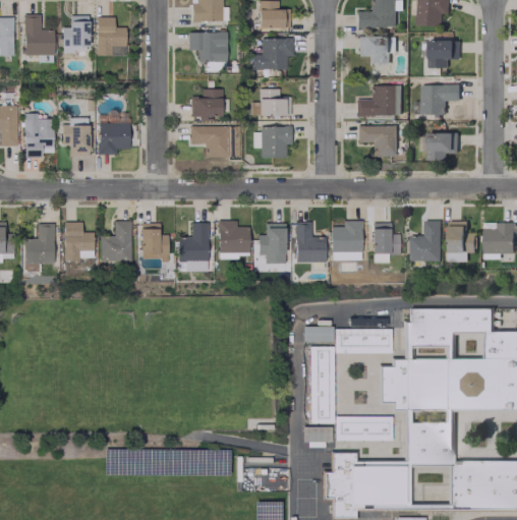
[(223,0),(198,0),(198,4),(192,4),(193,21),(224,20),(224,8),(223,0)]
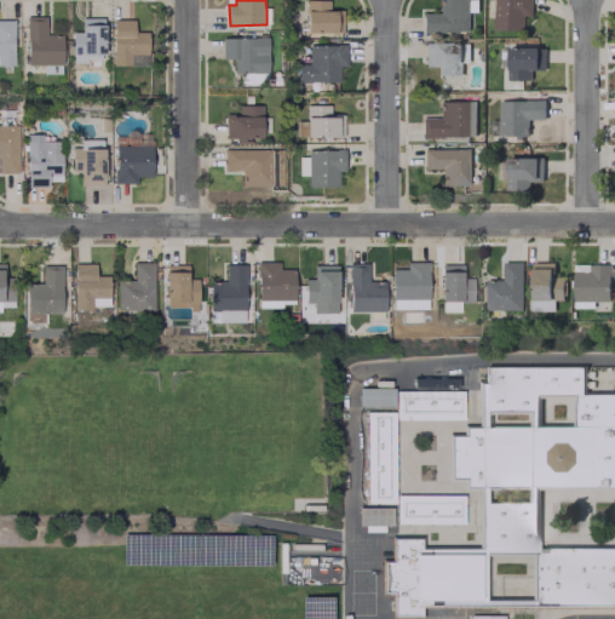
[(426,34),(472,32),(471,0),(442,0),(443,13),(426,13),(426,34)]
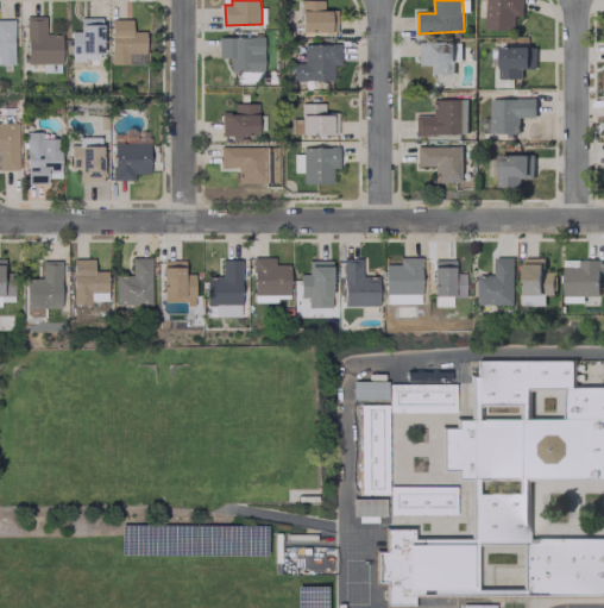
[(518,31),(518,17),(527,17),(527,0),(489,0),(489,30),(518,31)]
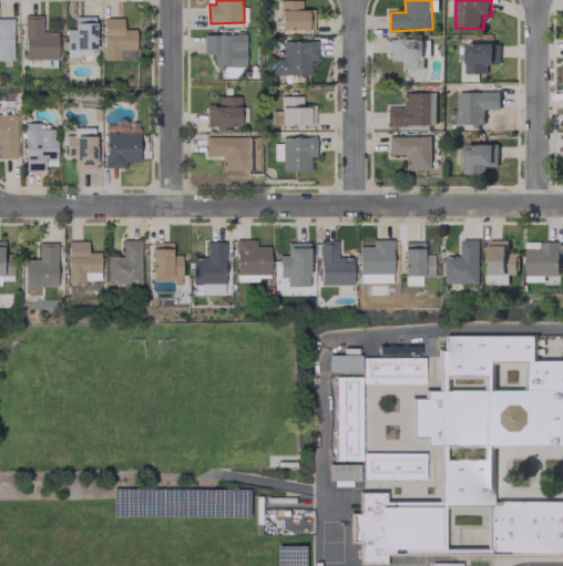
[(317,9),(305,9),(305,1),(284,1),(283,31),(317,31),(317,9)]
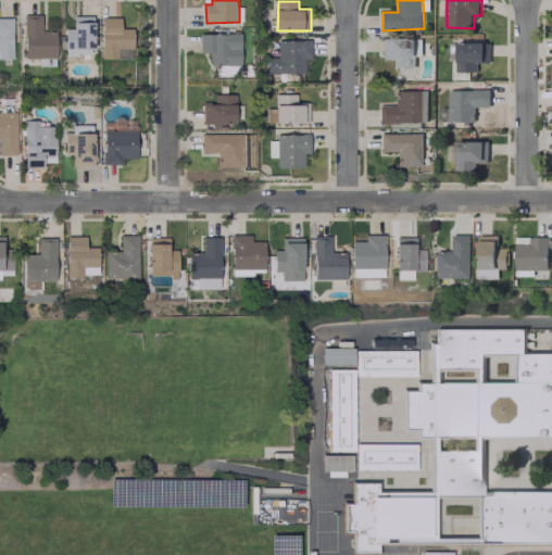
[(96,16),(76,16),(76,29),(67,29),(67,55),(96,55),(96,16)]
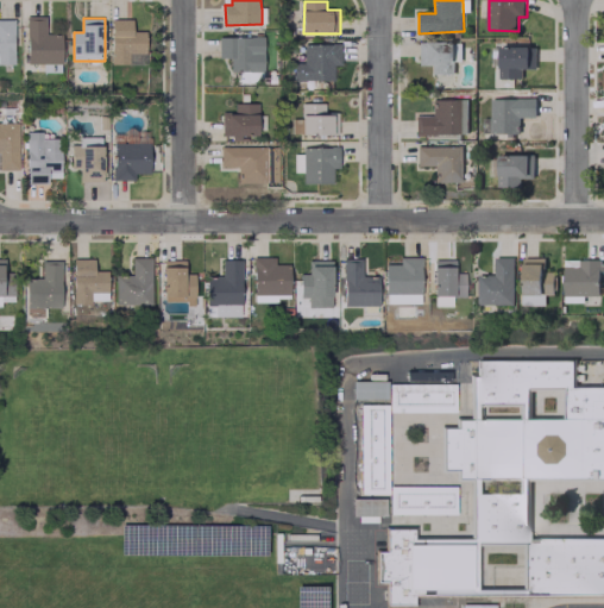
[(17,20),(0,20),(0,64),(17,66),(17,20)]
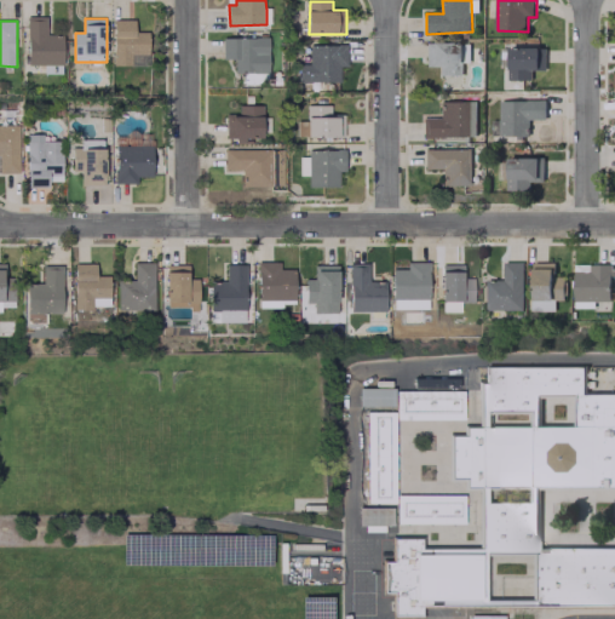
[(132,67),(133,53),(150,55),(150,33),(137,33),(137,21),(116,21),(115,67),(132,67)]
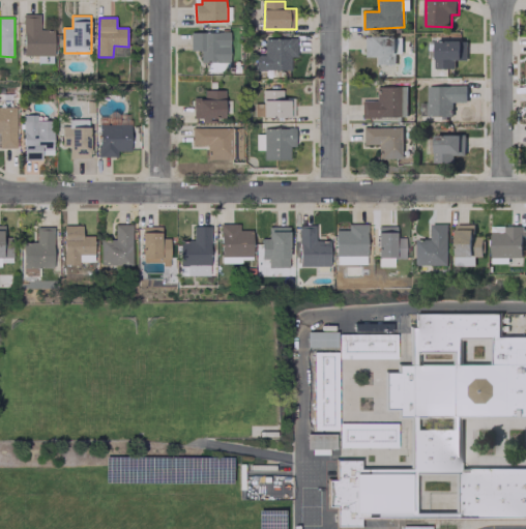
[(193,33),(193,51),(203,51),(203,63),(232,63),(231,32),(193,33)]
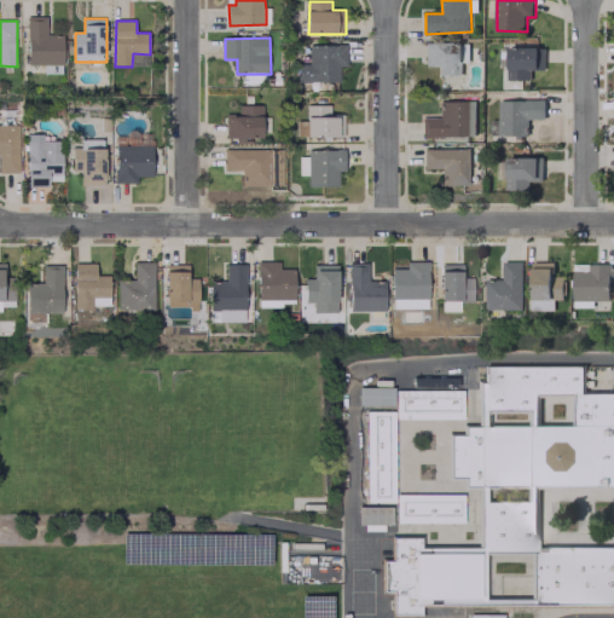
[(441,76),(464,75),(464,42),(427,44),(428,67),(441,67),(441,76)]
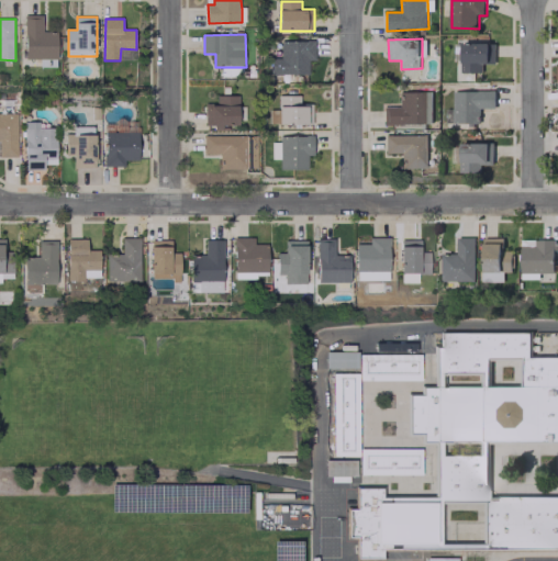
[(317,42),(283,41),(282,58),(274,58),(274,75),(311,75),(311,60),(317,60),(317,42)]
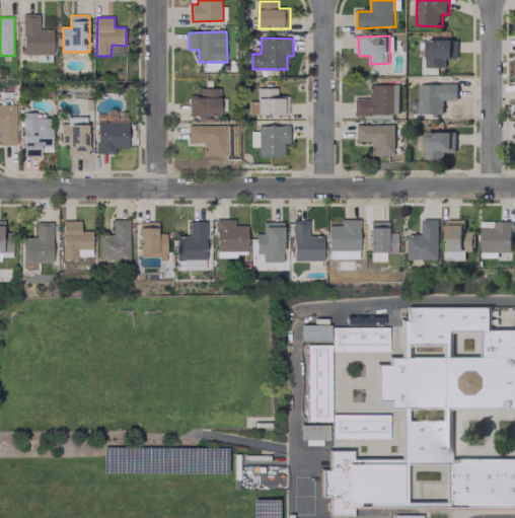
[(459,60),(459,41),(428,41),(428,67),(448,68),(448,60),(459,60)]
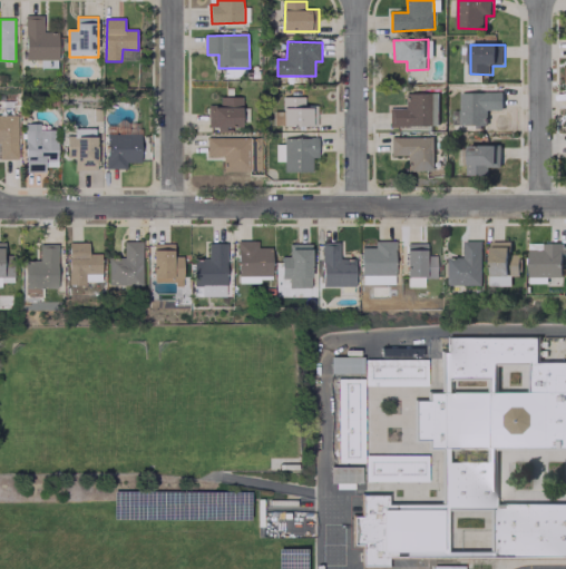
[(462,126),(490,126),(489,111),(505,110),(505,92),(462,94),(462,126)]
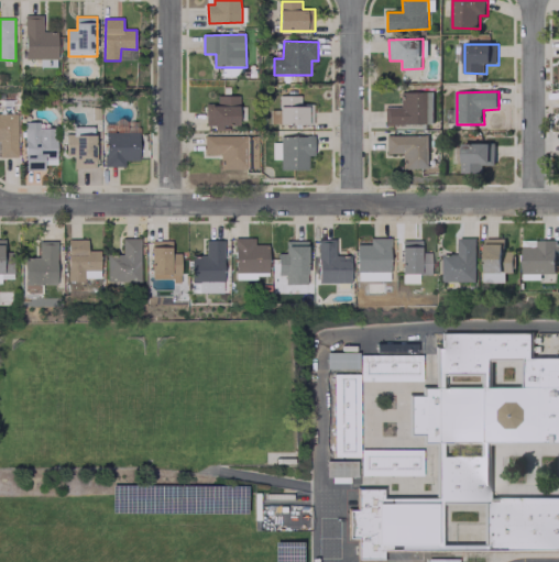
[(386,108),(386,125),(436,124),(435,92),(403,92),(403,107),(386,108)]
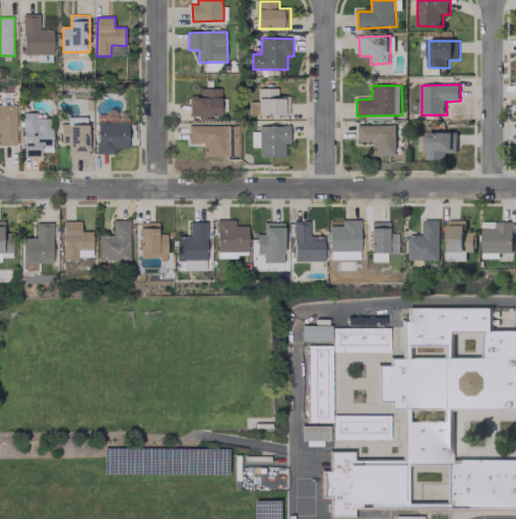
[(191,116),(199,117),(199,121),(207,121),(207,115),(222,115),(223,88),(203,88),(202,96),(192,95),(191,116)]
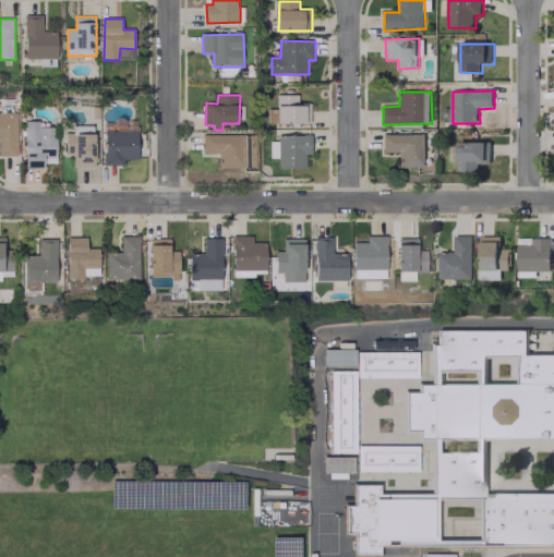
[(312,104),(301,104),(301,95),(279,95),(279,124),(312,123),(312,104)]
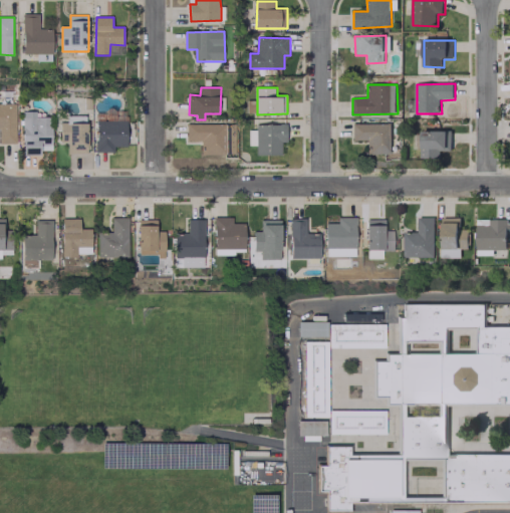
[(18,104),(0,103),(0,129),(1,130),(1,144),(18,144),(18,104)]
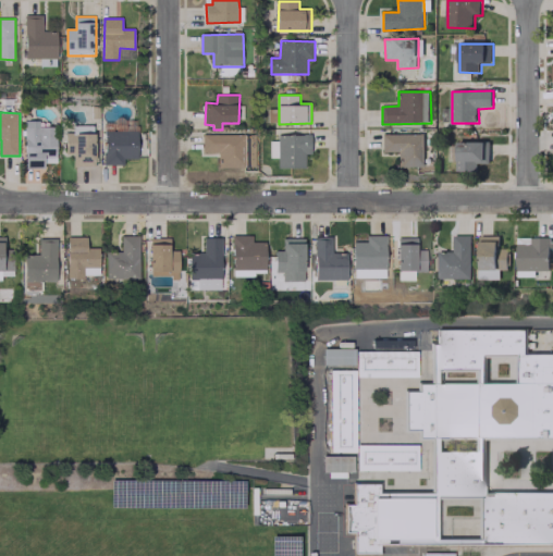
[(26,122),(27,168),(47,168),(47,163),(59,162),(58,126),(41,127),(41,121),(26,122)]
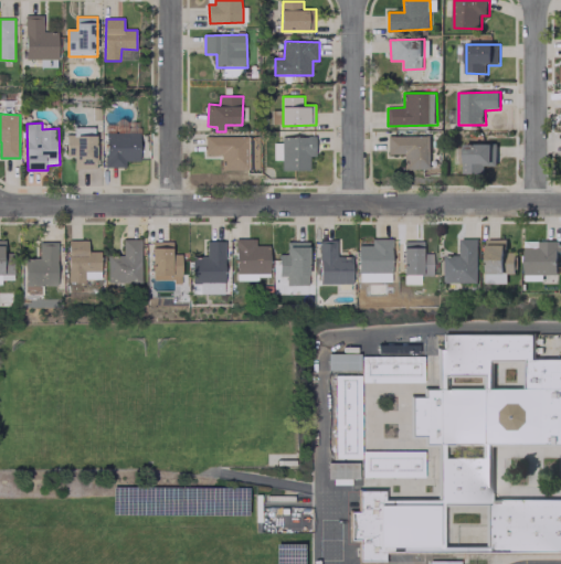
[(97,127),(75,128),(76,135),(69,135),(69,157),(76,157),(76,169),(98,169),(97,127)]
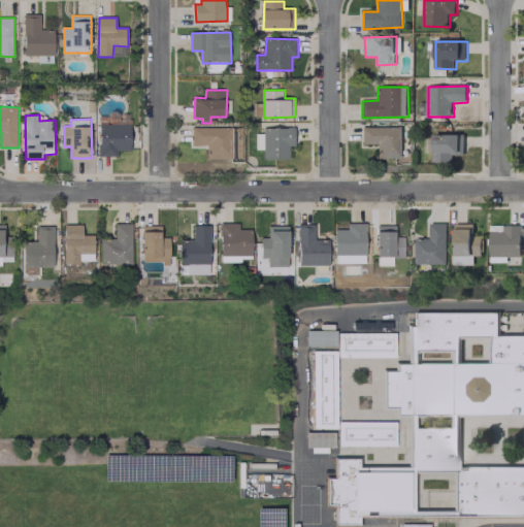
[(132,151),(132,124),(101,124),(101,157),(120,157),(120,151),(132,151)]
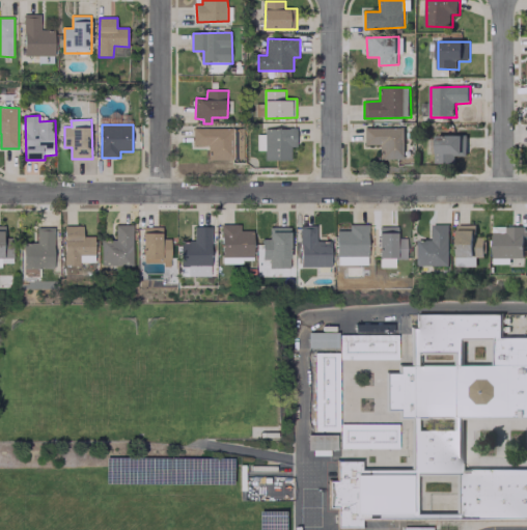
[(407,128),(366,129),(366,145),(381,145),(381,160),(407,159),(407,128)]
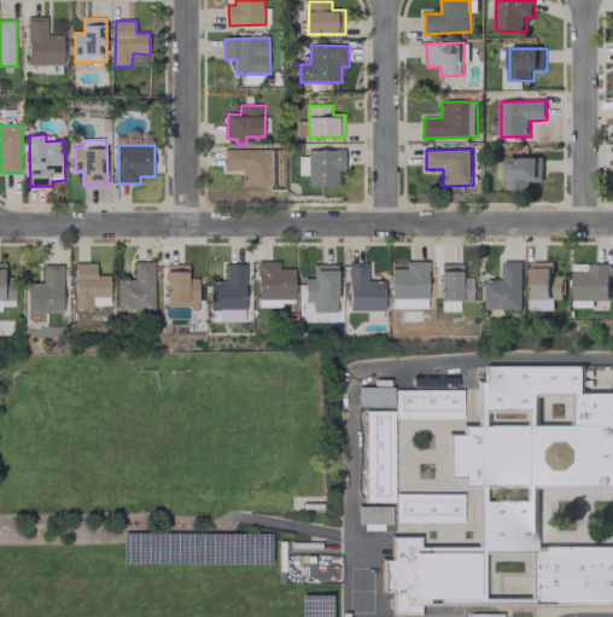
[(274,150),(227,150),(227,169),(244,169),(244,187),(274,187),(274,150)]
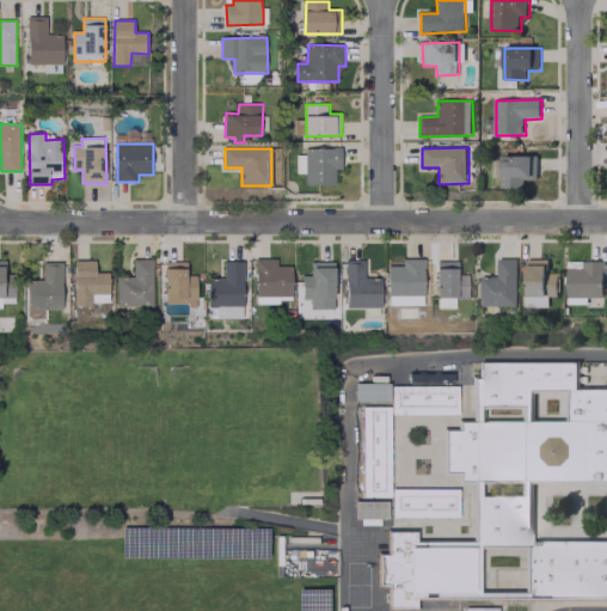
[(343,148),(307,148),(307,156),(299,156),(299,173),(307,173),(307,185),(337,185),(337,170),(343,170),(343,148)]
